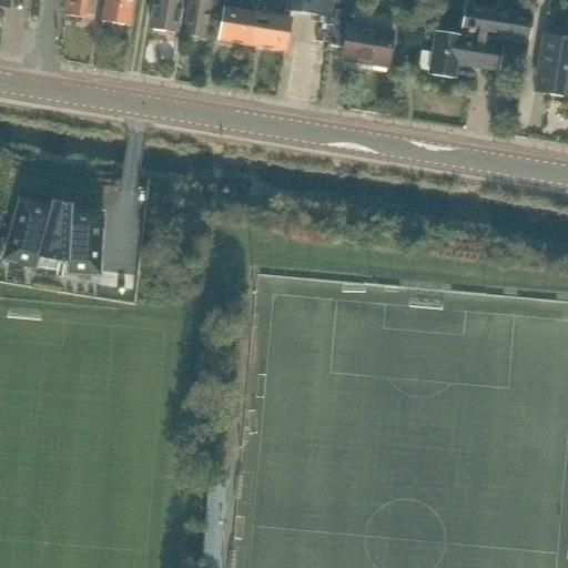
[(67,0),(64,16),(67,17),(69,22),(80,23),(83,19),(92,20),(95,0),(67,0)]
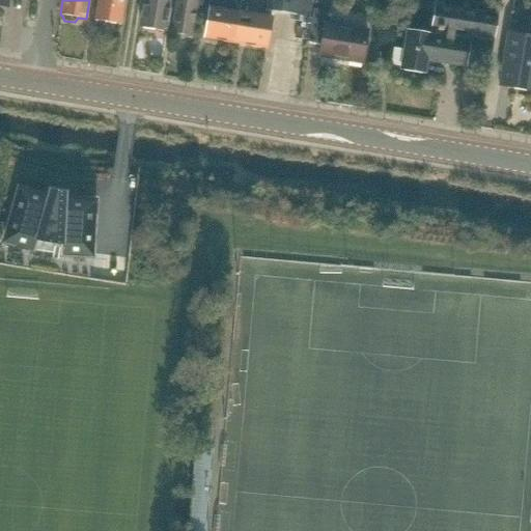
[(99,0),(95,21),(120,24),(123,0),(99,0)]
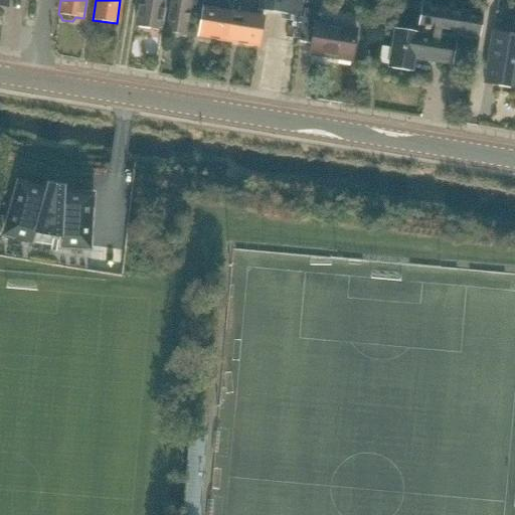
[(162,0),(140,0),(136,27),(160,31),(165,1),(162,0)]
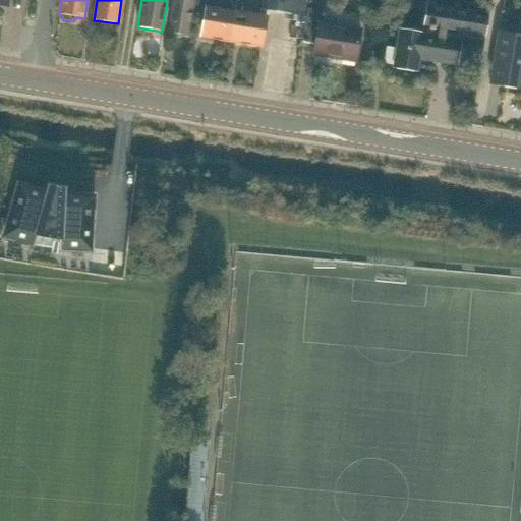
[(172,0),(168,33),(188,36),(194,0),(172,0)]
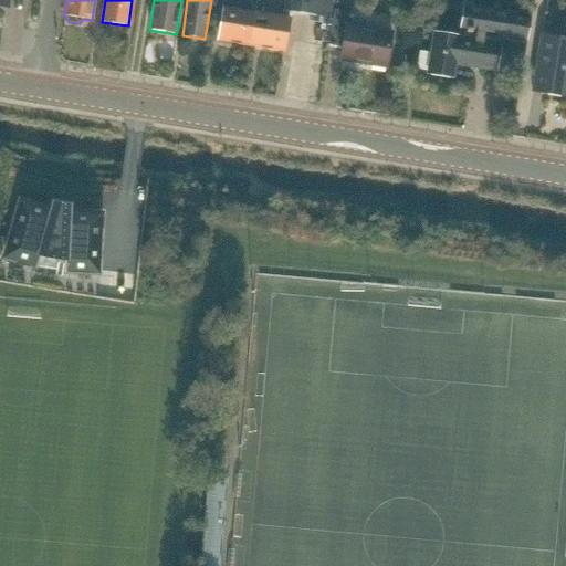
[(252,24),(257,0),(239,0),(238,10),(223,8),(219,34),(218,41),(249,45),(252,27),(252,24)]
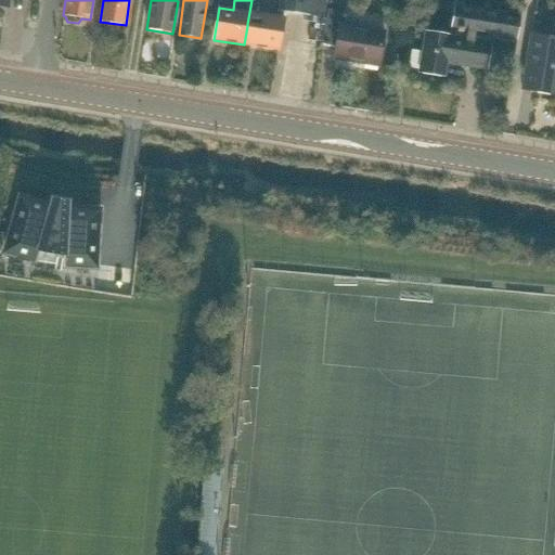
[(255,13),(256,0),(252,0),(247,24),(247,26),(244,44),(278,50),(279,50),(284,17),(281,17),(255,13)]
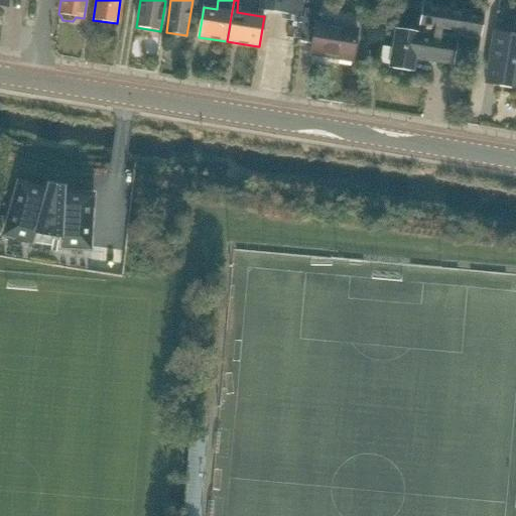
[(260,0),(259,9),(302,16),(304,0),(260,0)]
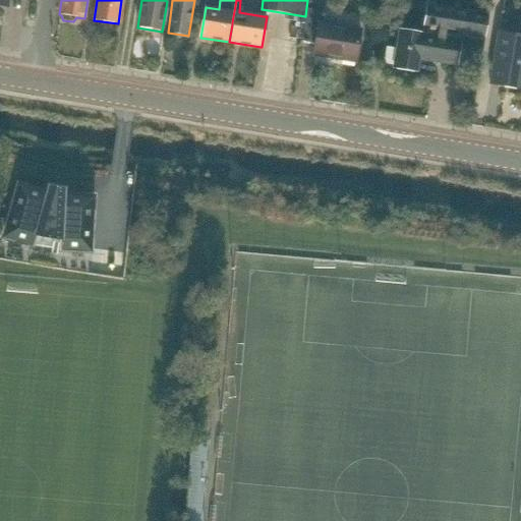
[(387,47),(384,64),(393,65),(393,68),(417,72),(419,60),(457,65),(459,57),(459,53),(460,47),(460,46),(463,47),(482,50),(484,39),(487,14),(427,5),(423,29),(424,30),(423,34),(399,30),(396,49),(387,47)]
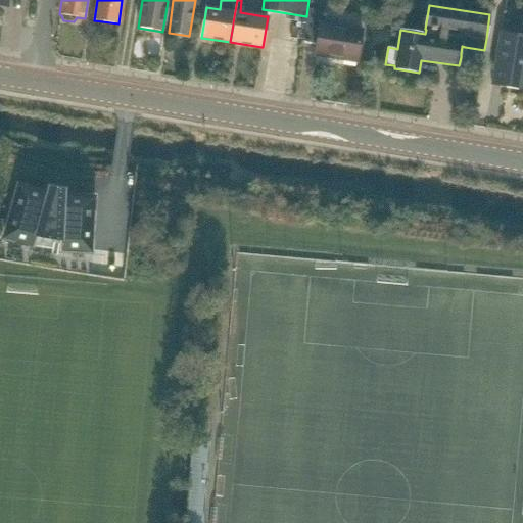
[(321,25),(323,12),(308,10),(303,42),(317,44),(315,56),(331,59),(331,57),(337,58),(337,60),(357,63),(362,31),(321,25)]
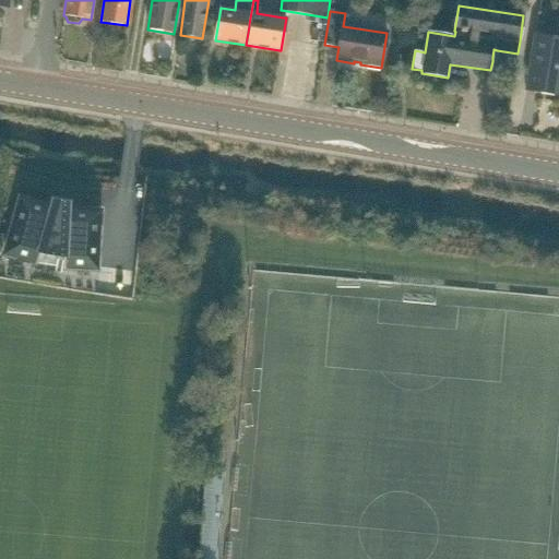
[(558,96),(558,38),(535,35),(525,91),(558,96)]
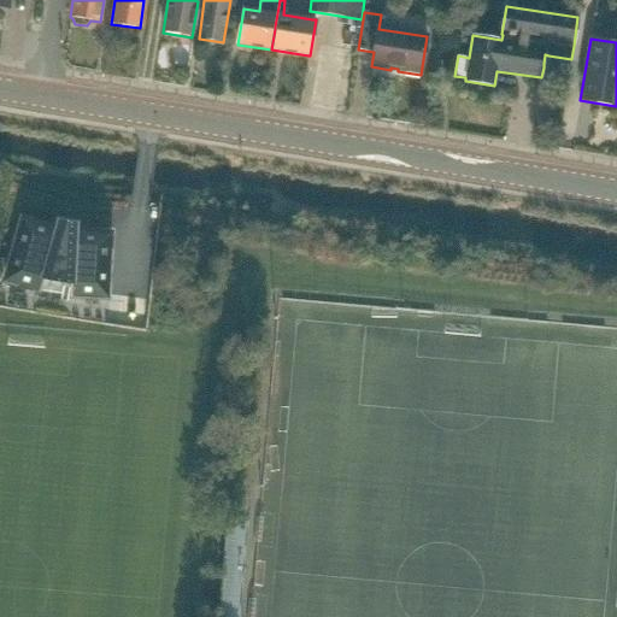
[(57,230),(23,221),(6,281),(41,291),(45,280),(71,283),(70,295),(107,298),(110,235),(75,233),(76,224),(74,224),(74,225),(60,223),(62,222),(59,222),(57,230)]
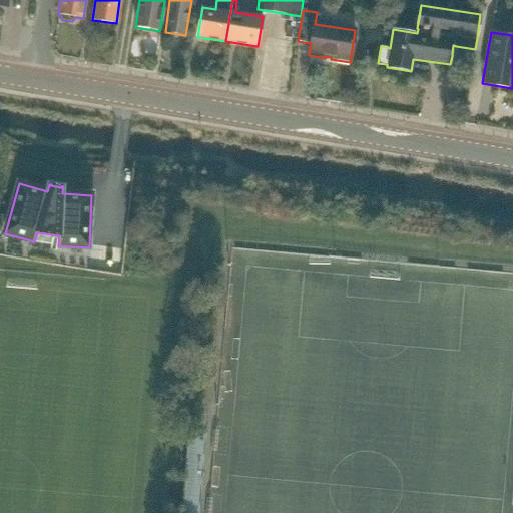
[(98,270),(121,273),(124,249),(100,246),(98,270)]
